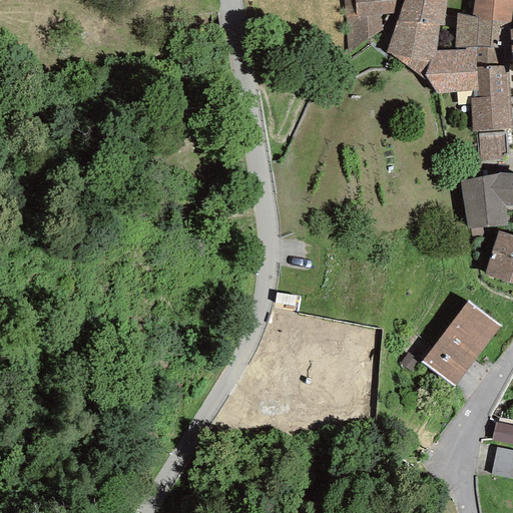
[(393,14),(396,0),(343,0),(348,52),(383,30),(382,27),(389,14),(393,14)]
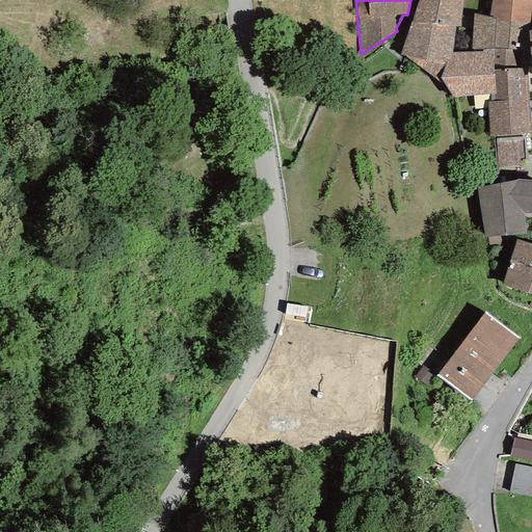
[(418,0),(399,54),(406,57),(444,64),(452,57),(452,53),(455,27),(460,27),(463,0),(418,0)]
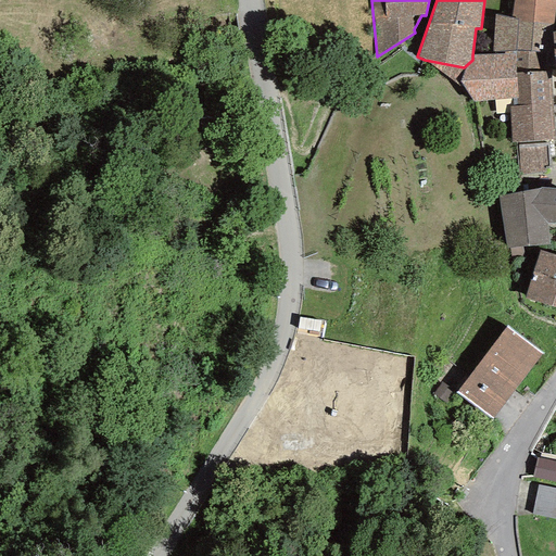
[(555,0),(514,0),(512,17),(495,15),(492,52),(504,51),(515,52),(553,53),(552,33),(553,24),(555,1),(555,0)]
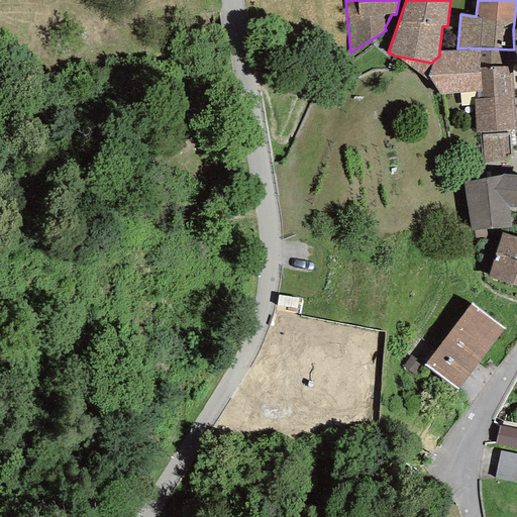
[(429,80),(439,95),(477,92),(482,92),(479,48),(469,47),(469,50),(439,52),(439,56),(431,63),(427,77),(429,80)]
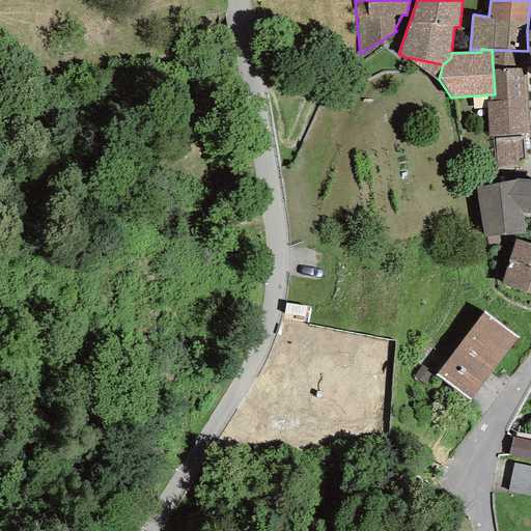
[(486,103),(488,136),(529,134),(526,67),(530,67),(528,51),(492,50),(495,94),(490,94),(490,102),(486,103)]
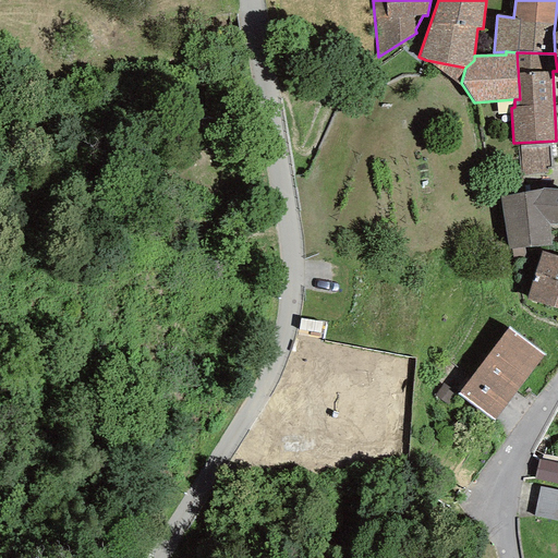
[(426,60),(433,65),(461,86),(463,86),(461,83),(465,68),(426,60)]
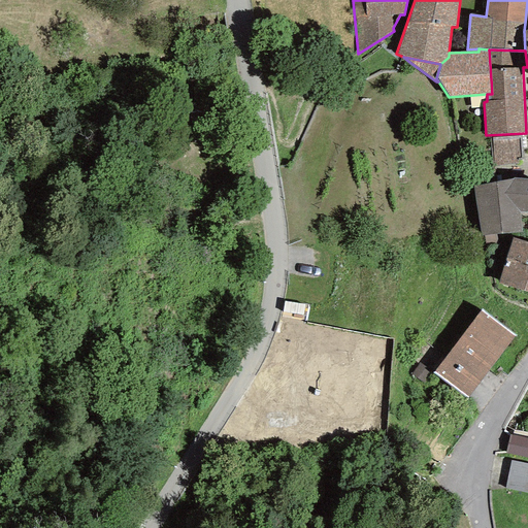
[(523,159),(521,135),(492,137),(494,165),(518,163),(518,160),(523,159)]
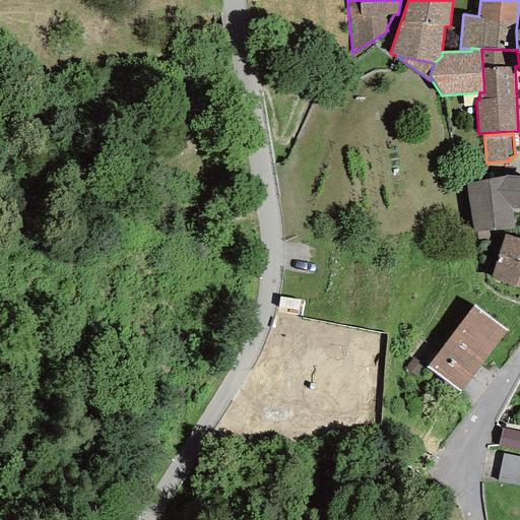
[(519,208),(519,177),(506,176),(466,184),(473,233),(476,233),(477,242),(491,241),(490,231),(514,228),(512,208),(519,208)]
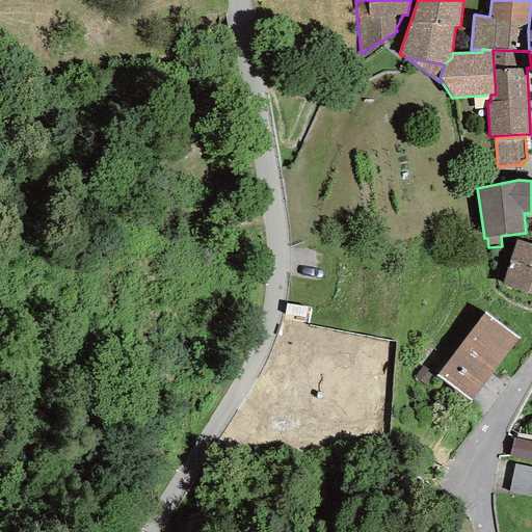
[(531,244),(516,240),(502,286),(531,295),(531,244)]
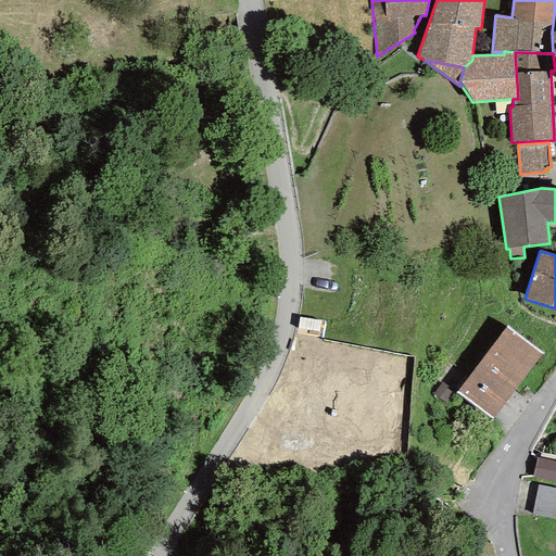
[(457,391),(493,419),(542,355),(506,328),(457,391)]
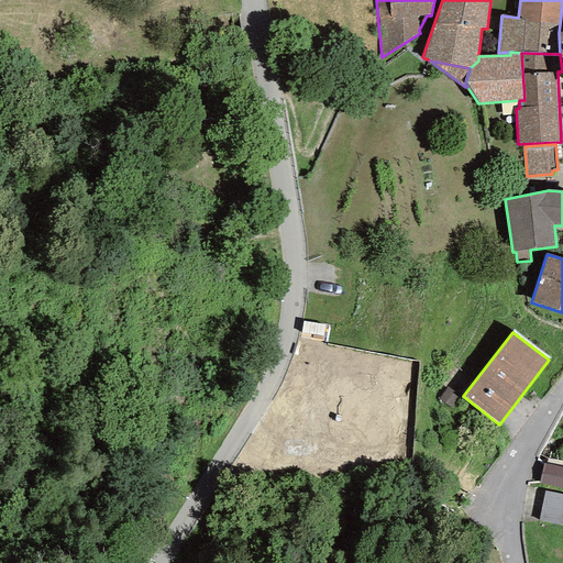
[(460,397),(446,387),(438,399),(451,409),(460,397)]
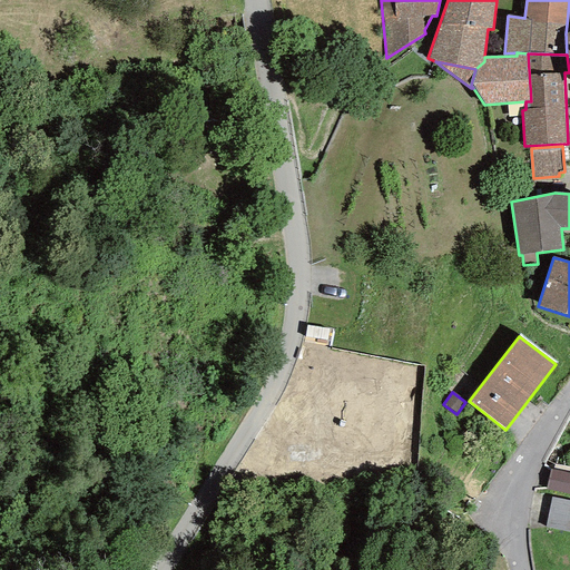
[(569,473),(551,469),(546,489),(569,494),(569,473)]
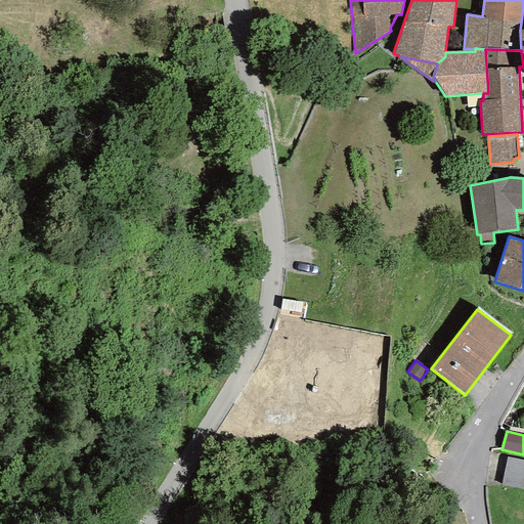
[(523,461),(507,457),(501,484),(523,488),(523,461)]
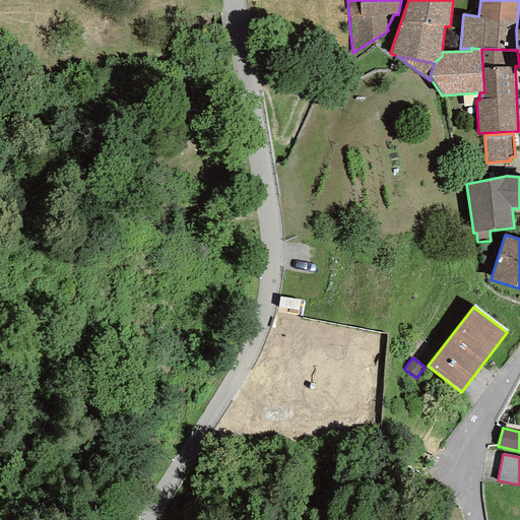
All buildings are outlined.
